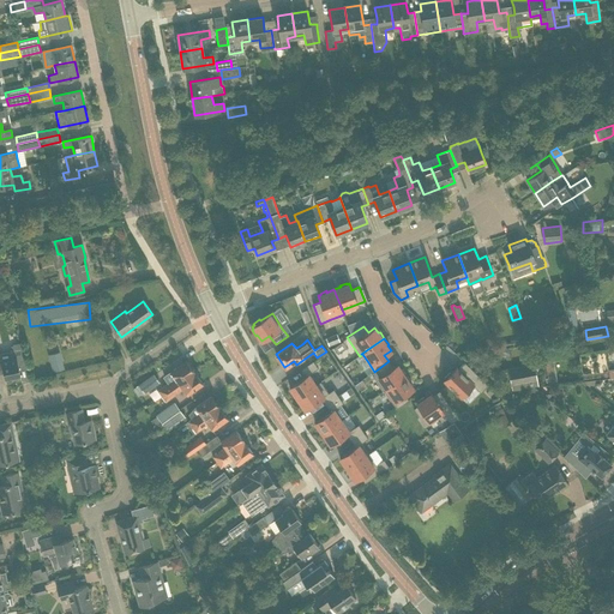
[(1,360),(4,371),(2,371),(4,373),(5,383),(20,379),(19,369),(18,368),(25,366),(26,366),(24,356),(22,349),(20,342),(12,344),(14,350),(10,351),(10,359),(1,360)]
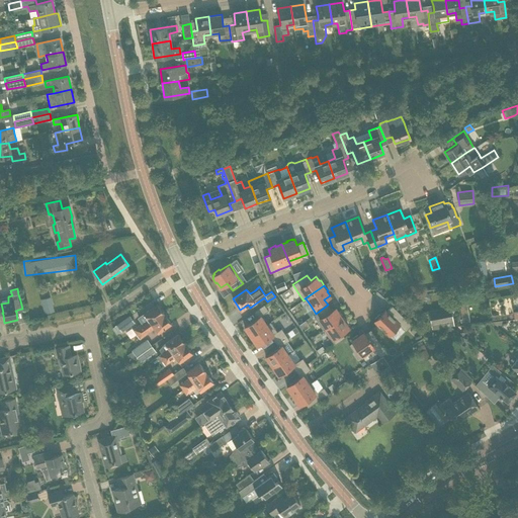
[(54,311),(51,301),(50,297),(40,299),(45,314),(54,311)]
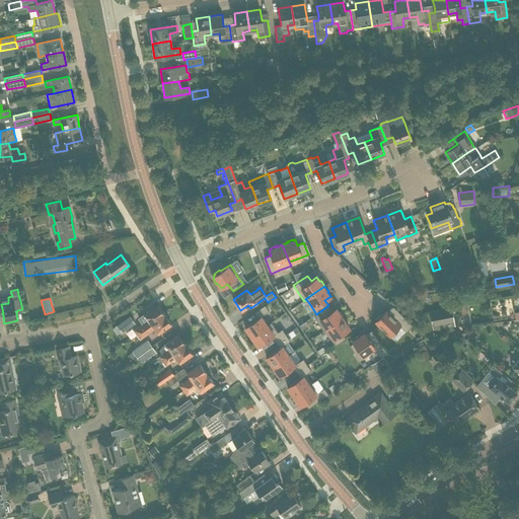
[(132,327),(126,332),(130,340),(137,335),(164,314),(157,305),(144,314),(138,318),(142,323),(133,330),(132,327)]
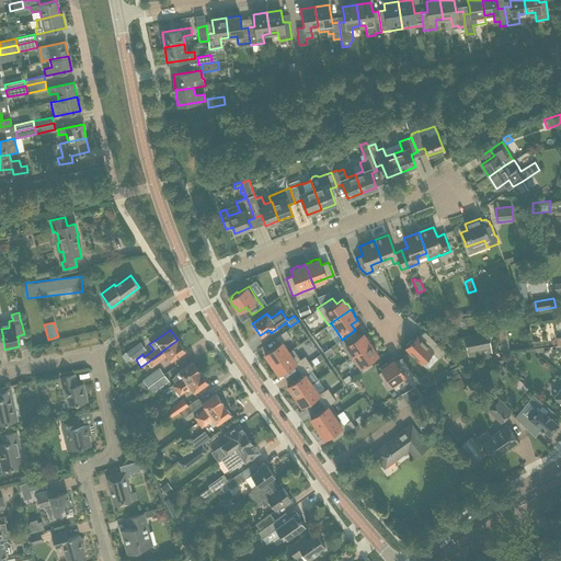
[(285,347),(282,342),(290,336),(286,330),(275,338),(279,344),(264,354),(267,358),(266,359),(271,365),(288,352),(285,347)]
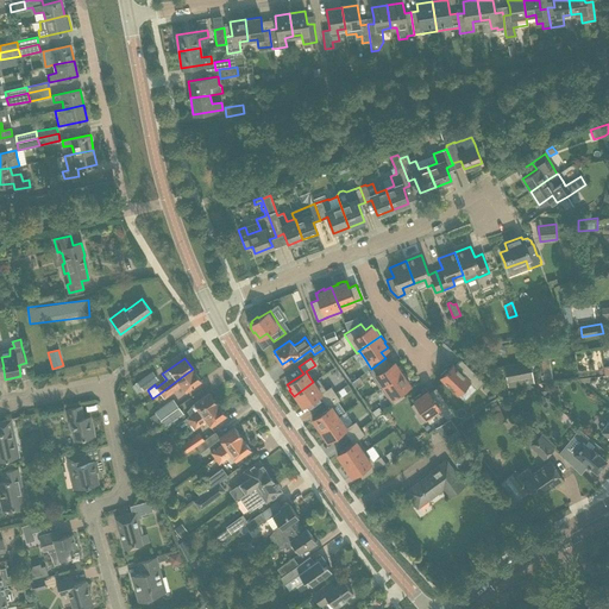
[(371,369),(369,370),(380,388),(381,387),(383,385),(403,372),(399,366),(397,366),(394,362),(389,364),(385,358),(371,369)]
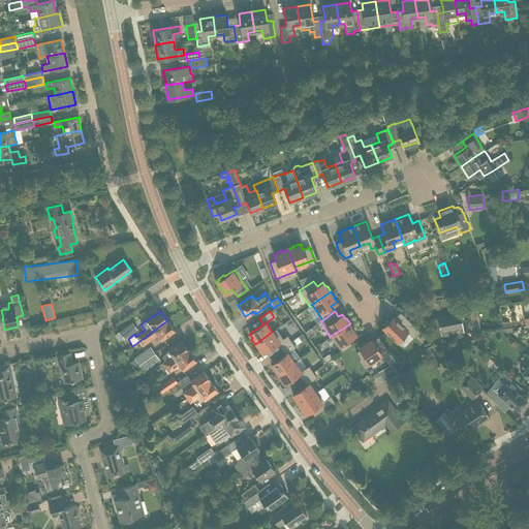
[(404,316),(400,312),(395,318),(393,316),(389,321),(387,320),(383,325),(384,325),(382,328),(397,342),(401,338),(407,332),(414,338),(421,332),(404,316)]
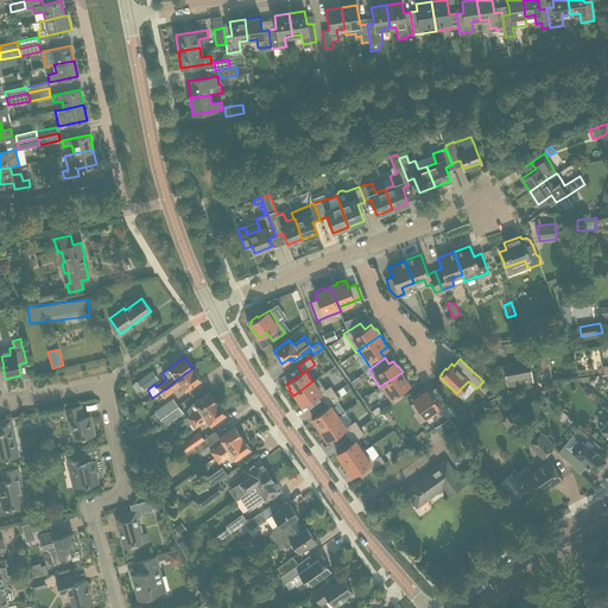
[(529,361),(504,366),(506,380),(521,378),(532,375),(529,361)]
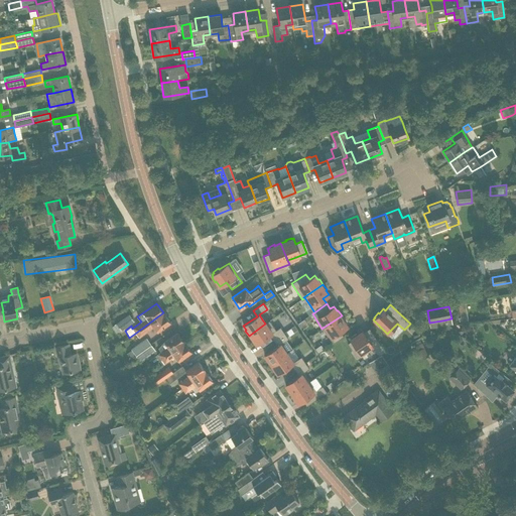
[(170,323),(163,312),(136,333),(139,338),(153,328),(157,333),(170,323)]
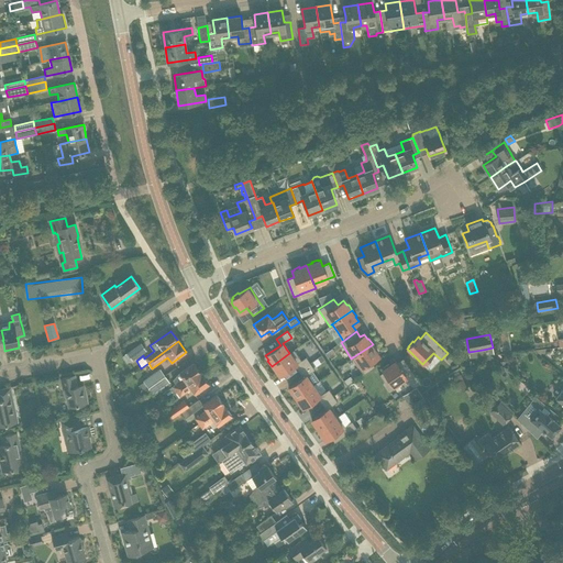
[(141,343),(128,353),(122,356),(128,364),(146,351),(141,343)]
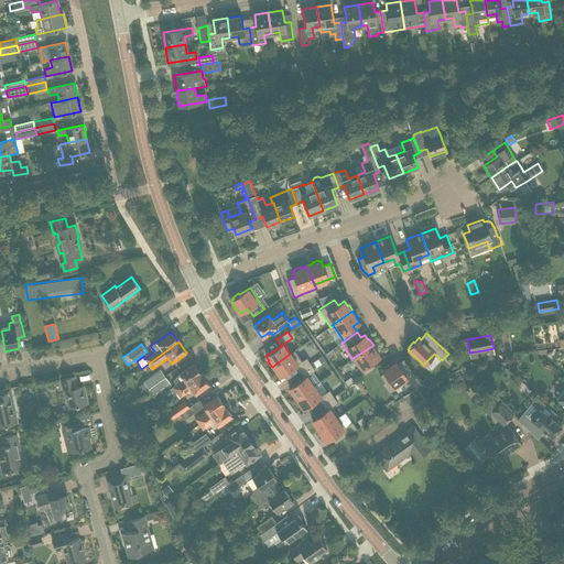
[(371,362),(379,356),(376,351),(377,350),(373,345),(355,357),(353,358),(360,370),(364,376),(375,368),(371,362)]
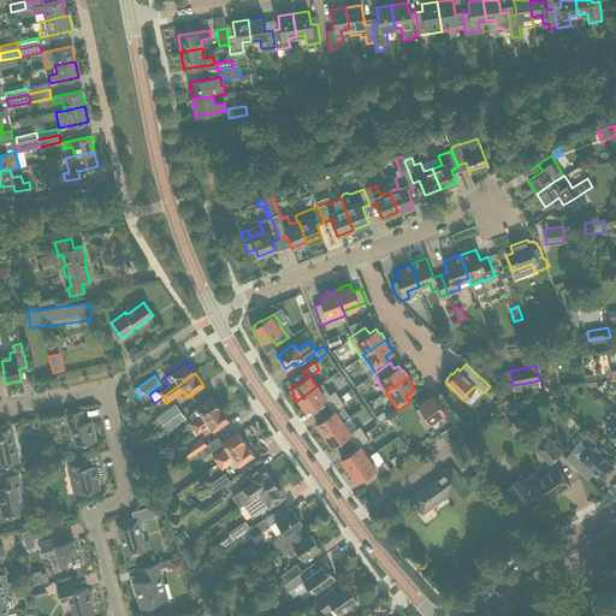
[(339,397),(335,390),(330,394),(325,388),(321,383),(317,386),(297,401),(301,406),(302,406),(306,410),(323,400),(327,406),(339,397)]
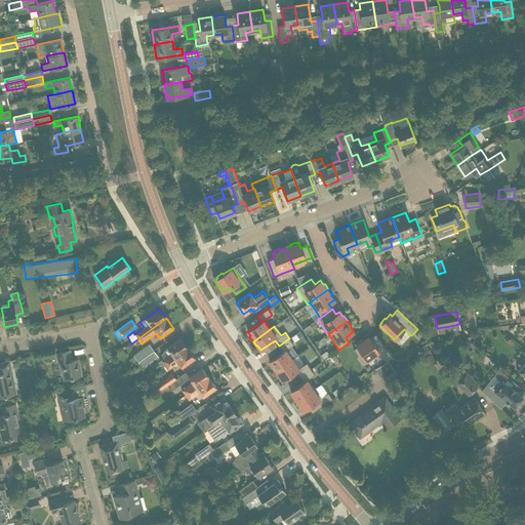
[(392,358),(380,340),(374,346),(369,338),(368,336),(363,340),(362,339),(357,342),(358,344),(356,345),(358,347),(354,350),(358,356),(359,357),(363,354),(368,362),(371,360),(375,358),(377,361),(382,358),(385,362),(386,362),(387,361),(388,360),(392,358)]
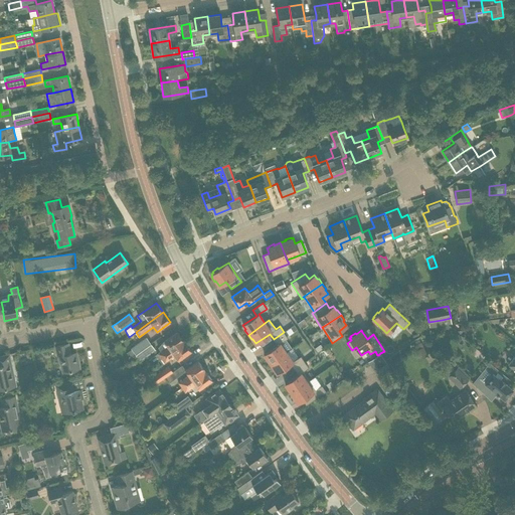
[(161,358),(184,342),(177,332),(164,341),(158,347),(161,351),(158,353),(161,358)]
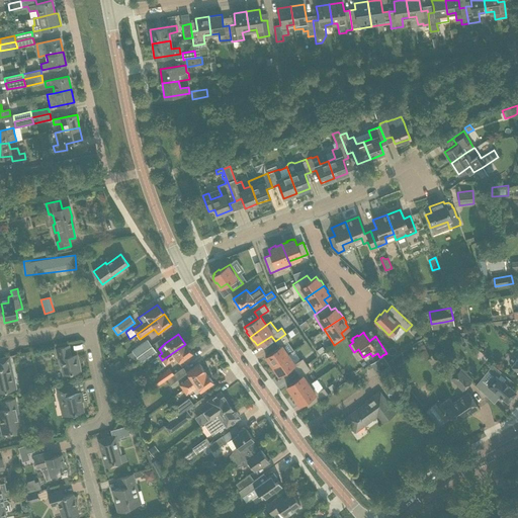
[(285,351),(281,345),(289,340),(285,334),(275,341),(278,347),(265,356),(268,360),(267,361),(271,366),(287,354),(285,351)]
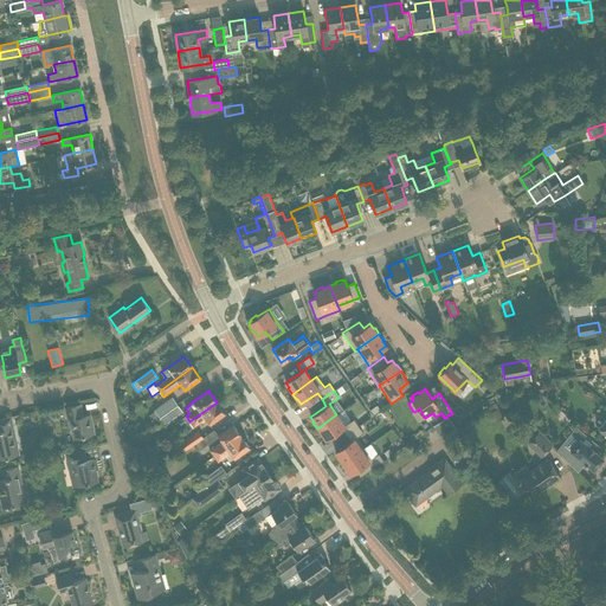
[(159,417),(178,404),(172,397),(154,410),(159,417)]
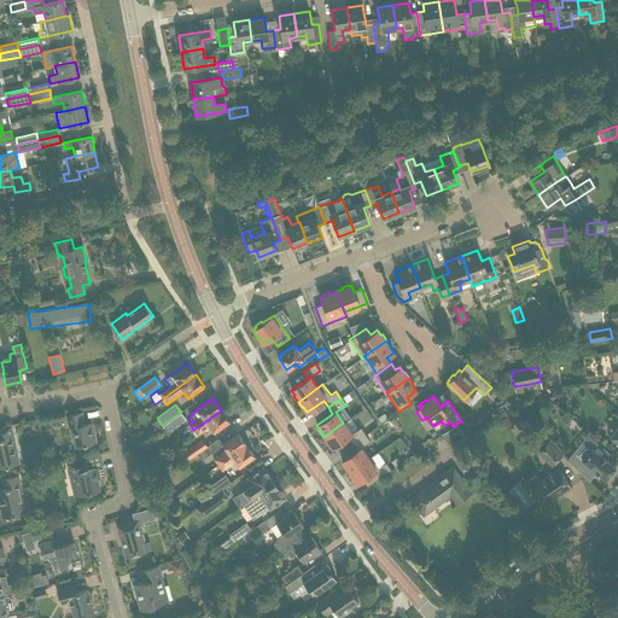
[(229,421),(221,410),(193,430),(197,436),(209,427),(213,433),(229,421)]
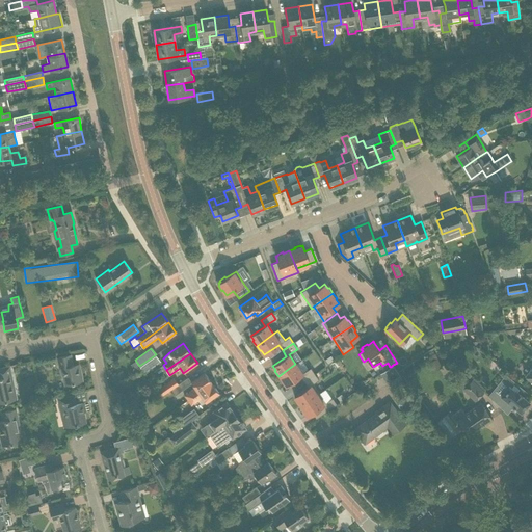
[(57,357),(59,368),(61,367),(64,384),(82,380),(79,364),(73,365),(71,354),(57,357)]
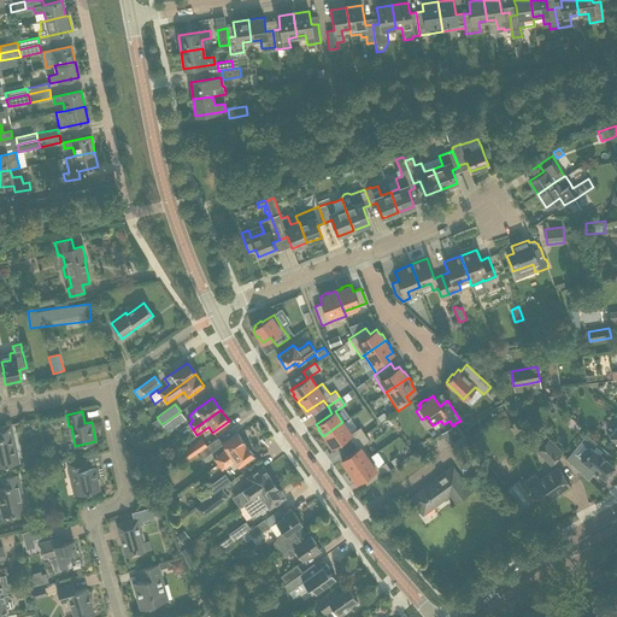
[(186,419),(181,411),(162,424),(168,433),(186,419)]
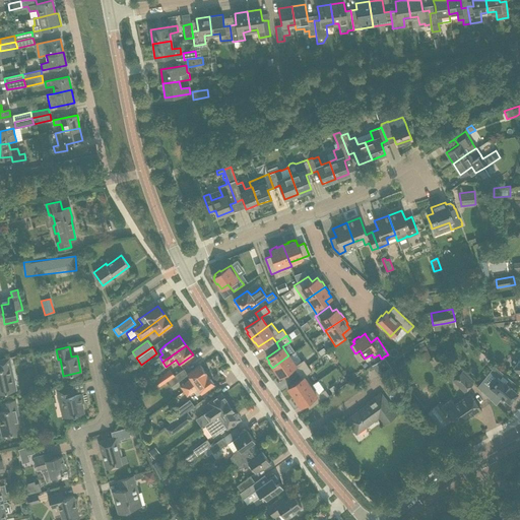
[(279,376),(294,367),(297,373),(308,366),(304,360),(296,365),(291,361),(288,355),(272,368),(275,373),(276,372),(279,376)]
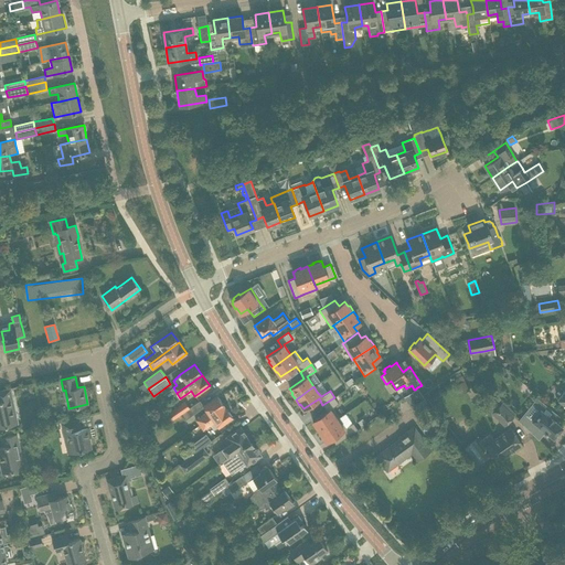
[(14,406),(12,400),(10,388),(0,391),(0,427),(13,425),(10,407),(14,406)]
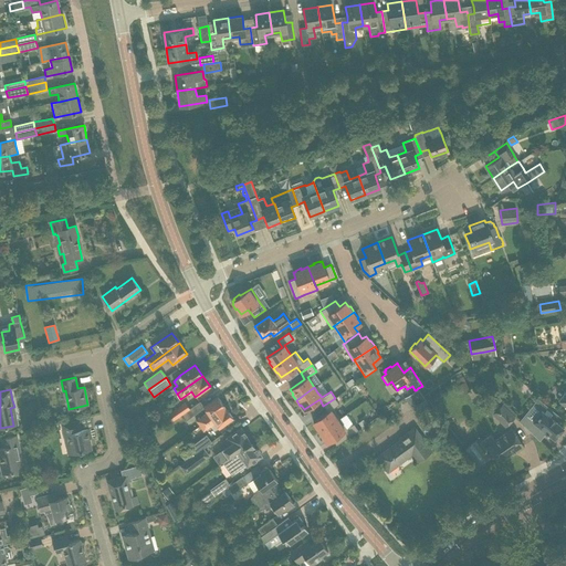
[(427,402),(417,389),(416,390),(405,398),(413,410),(427,402)]
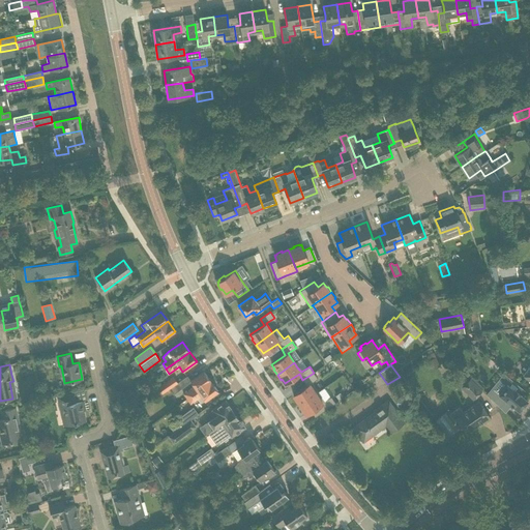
[(481,390),(469,378),(461,370),(452,378),(473,400),(481,390)]
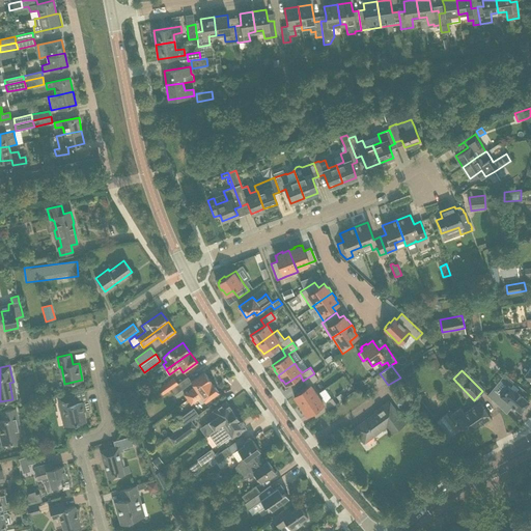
[(194,388),(184,395),(187,399),(212,383),(204,372),(196,379),(191,382),(190,383),(191,384),(194,388)]
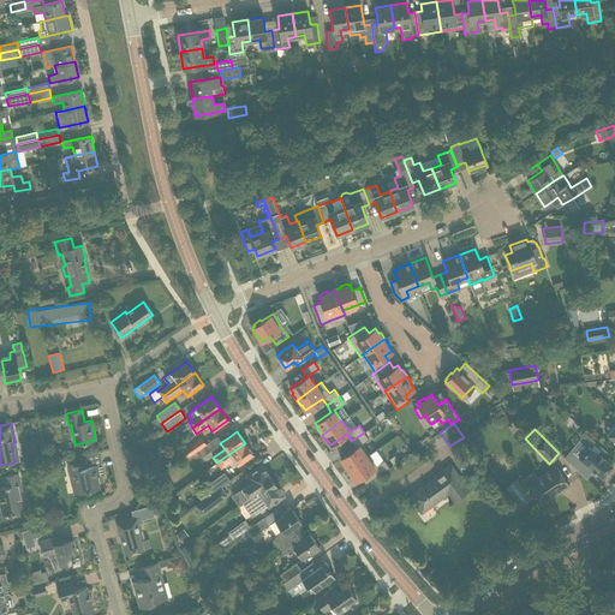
[(181,435),(169,443),(173,448),(189,437),(186,433),(181,435)]
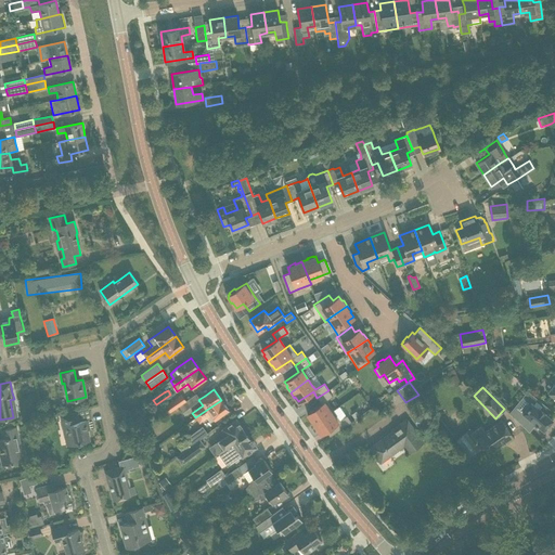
[(330,405),(326,400),(333,396),(328,390),(317,398),(321,403),(307,413),(310,418),(309,418),(312,424),(333,410),(330,405)]
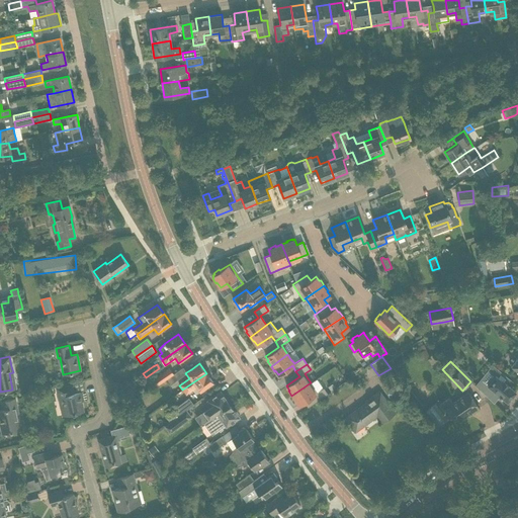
[(494,376),(488,385),(494,391),(500,395),(499,396),(501,398),(501,397),(507,402),(509,400),(510,401),(512,398),(512,397),(515,392),(509,386),(513,382),(505,375),(492,365),(488,371),(494,376)]
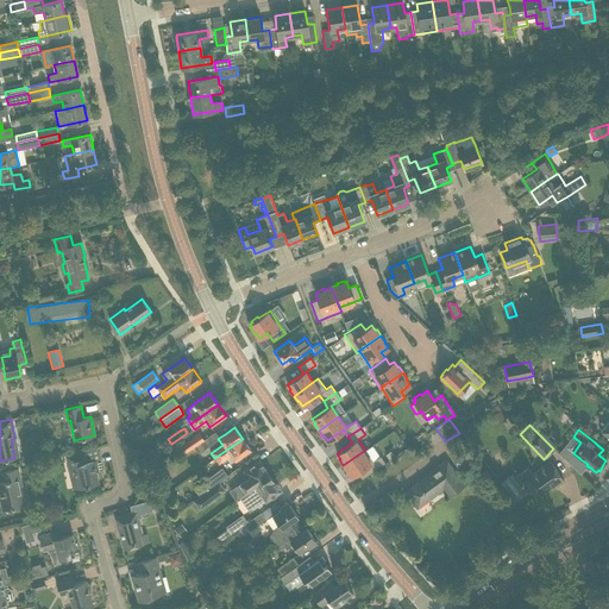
[(198,434),(181,445),(186,453),(194,447),(202,441),(198,434)]
